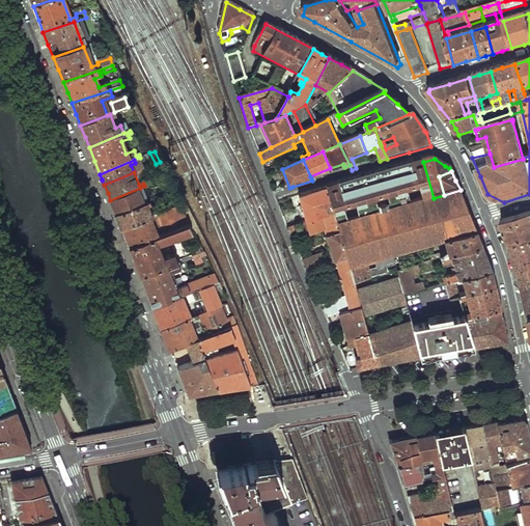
[(146,204),(149,203),(148,200),(145,201),(140,188),(110,200),(114,209),(117,217),(146,204)]
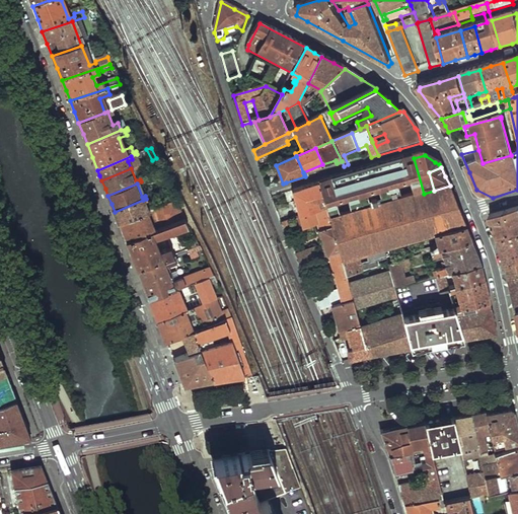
[(319,186),(292,194),(300,219),(326,211),(319,186)]
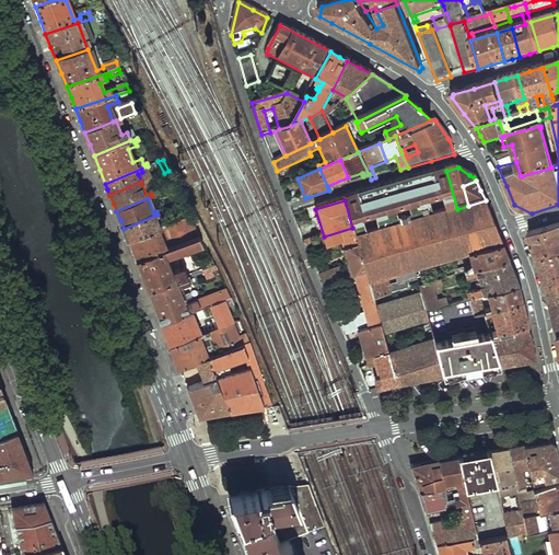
[(457,209),(356,239),(358,245),(367,274),(370,285),(385,280),(468,256),(503,246),(495,223),(486,200),(468,206),(457,209)]
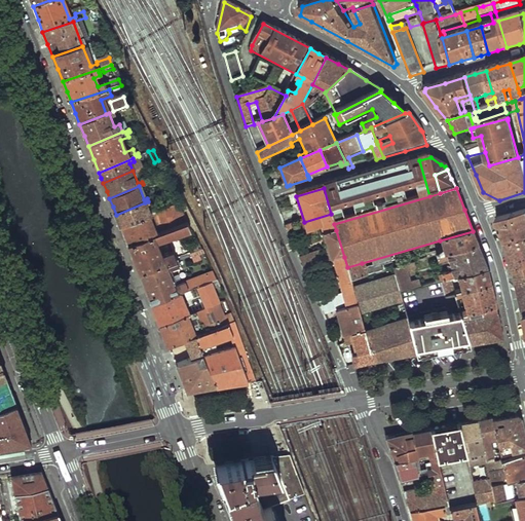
[(121,228),(151,218),(145,202),(116,215),(118,222),(121,228)]
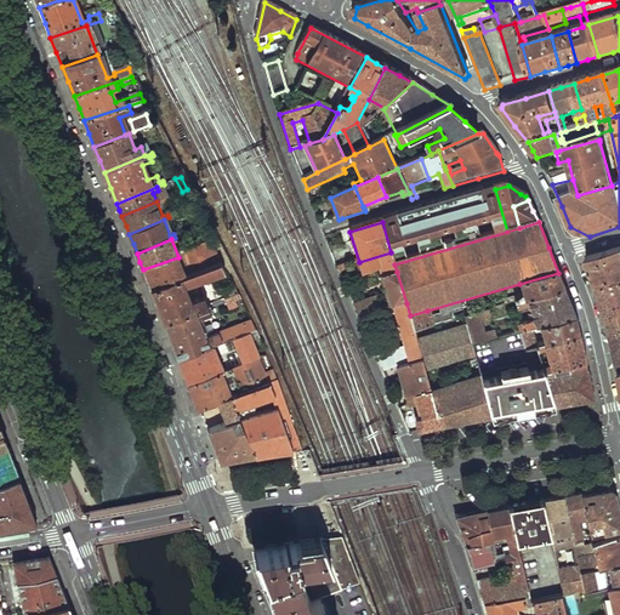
[(178,257),(187,279),(223,265),(214,243),(178,257)]
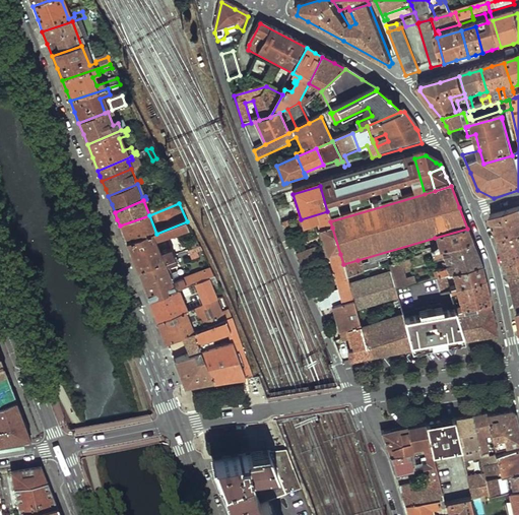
[(496,232),(500,243),(518,237),(518,210),(491,219),(496,232)]
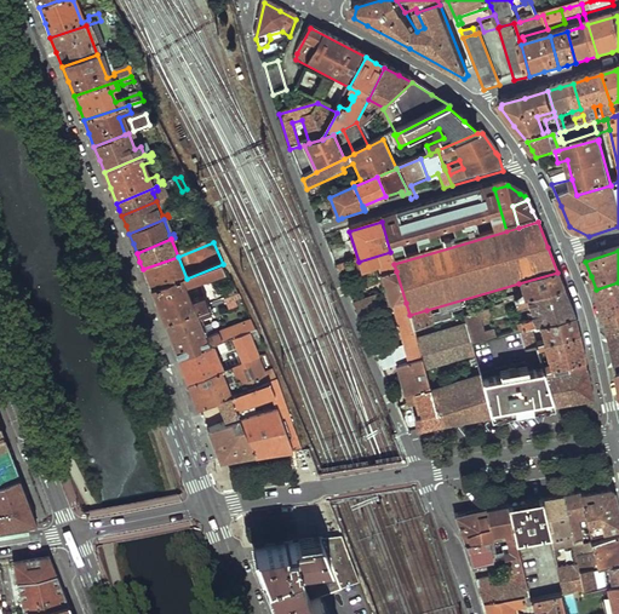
[(359,262),(337,268),(338,273),(353,268),(357,264),(361,275),(380,269),(383,276),(396,271),(394,264),(390,252),(359,262)]
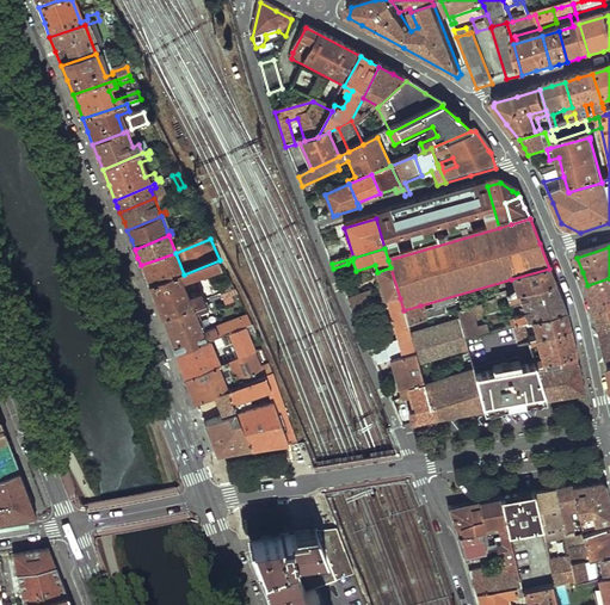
[(149,288),(184,275),(176,253),(141,265),(149,288)]
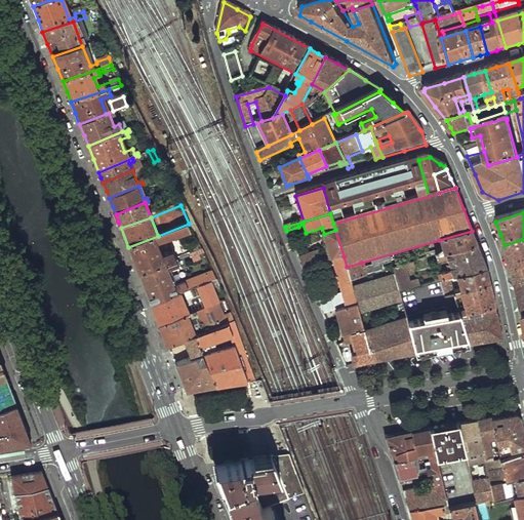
[(192,230),(189,224),(158,236),(128,247),(134,262),(139,275),(174,263),(183,258),(179,251),(163,257),(158,244),(192,231),(192,230)]
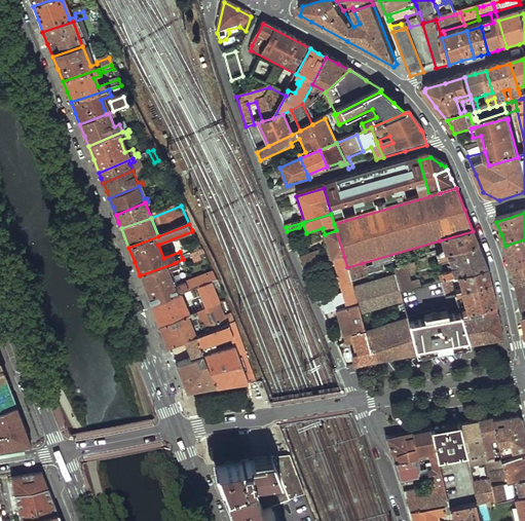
[(325,234),(308,239),(309,242),(326,237),(331,255),(327,256),(326,253),(323,254),(323,253),(300,259),(304,268),(333,260),(344,257),(336,230),(325,234)]
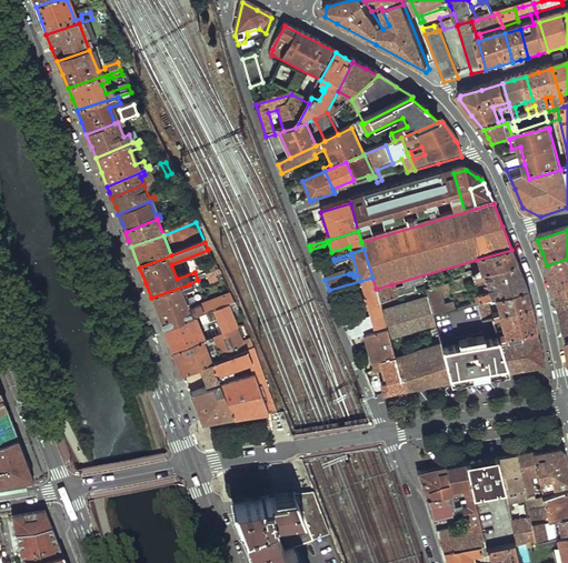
[(511,250),(476,260),(479,270),(474,273),(468,275),(469,280),(471,279),(518,267),(515,258),(511,250)]
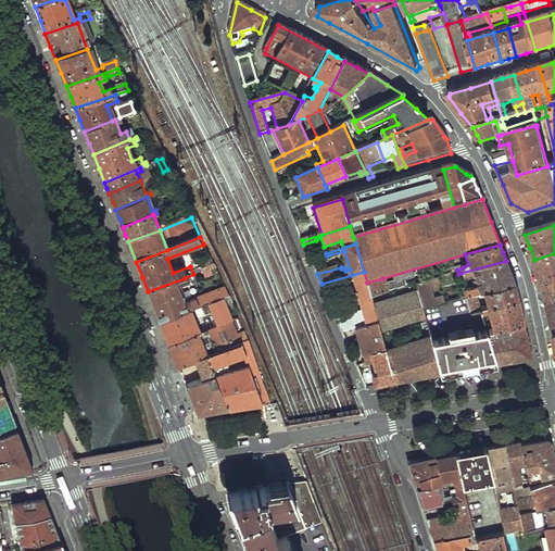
[(539,274),(543,287),(554,283),(554,253),(534,260),(539,274)]
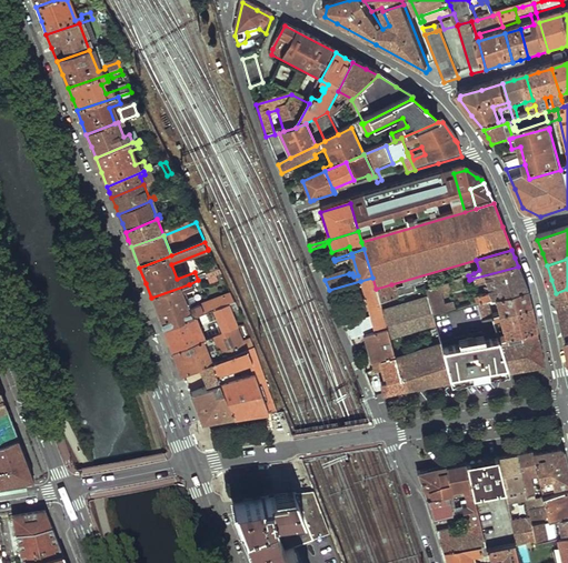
[(518,267),(471,279),(474,287),(485,283),(488,295),(474,300),(476,308),(477,307),(488,303),(495,301),(528,292),(522,280),(518,267)]
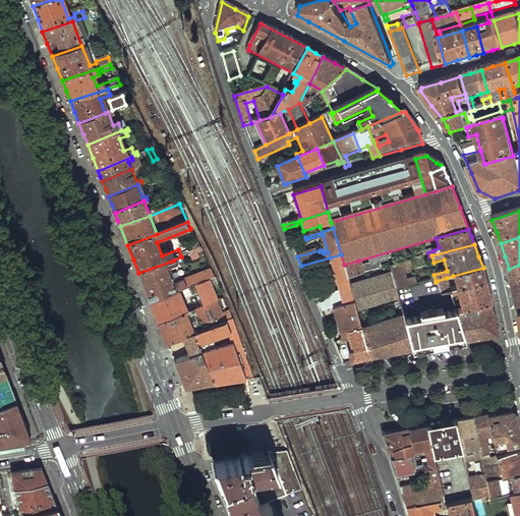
[(200,249),(189,253),(191,259),(203,254),(200,249)]
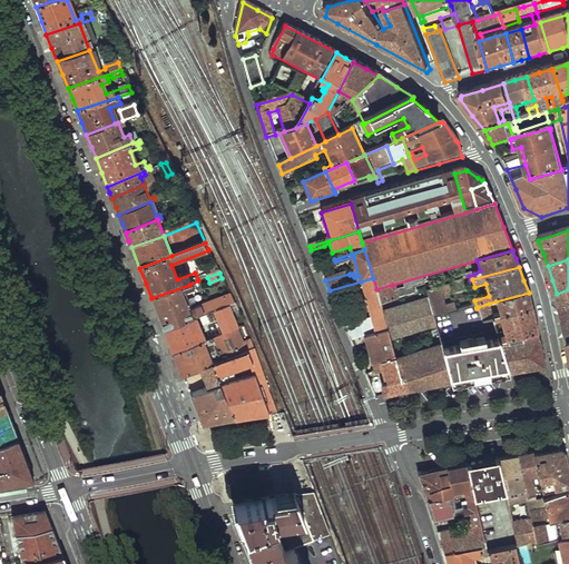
[(373,278),(361,282),(375,335),(389,332),(384,316),(382,312),(381,306),(376,289),(373,278)]
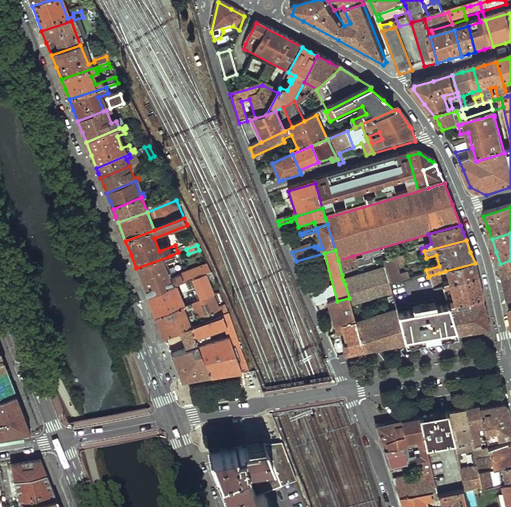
[(148,298),(173,289),(165,266),(172,263),(170,256),(136,268),(142,284),(148,298)]
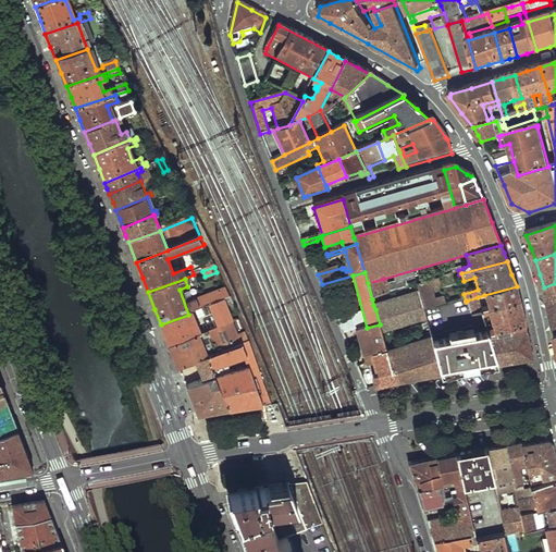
[(372,299),(409,290),(408,286),(403,287),(403,285),(395,286),(394,284),(386,286),(383,279),(368,283),(372,299)]
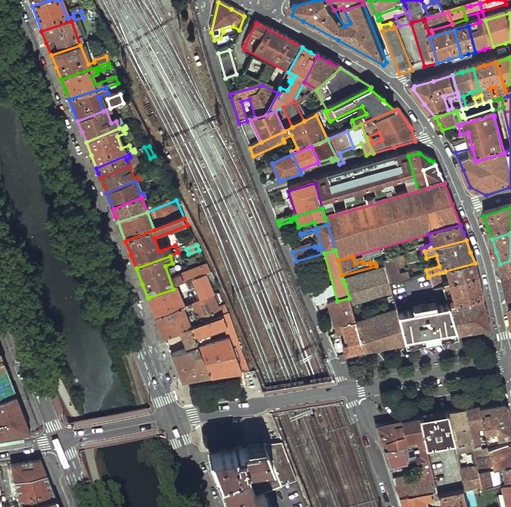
[(390,287),(411,281),(410,279),(408,280),(407,276),(400,279),(396,267),(405,264),(403,258),(396,260),(383,263),(385,267),(386,273),(390,287)]
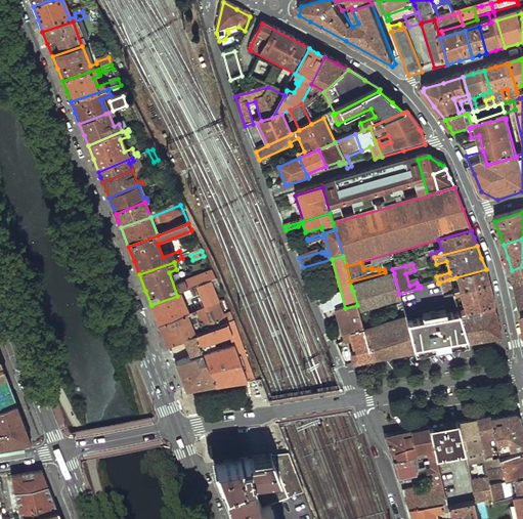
[(522,266),(512,270),(518,295),(522,313),(522,266)]
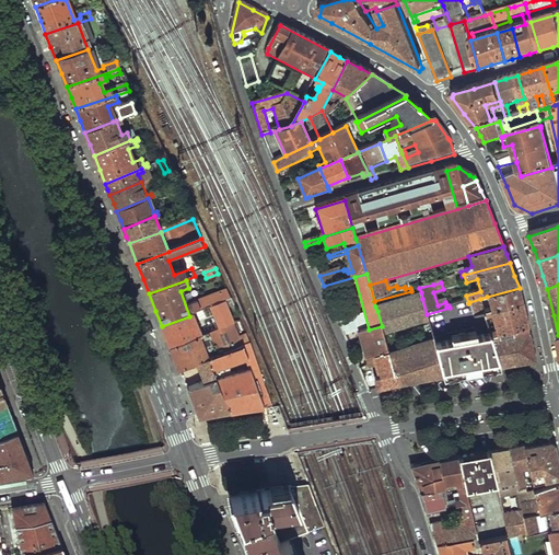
[(374,301),(375,307),(421,292),(419,288),(411,291),(374,301)]
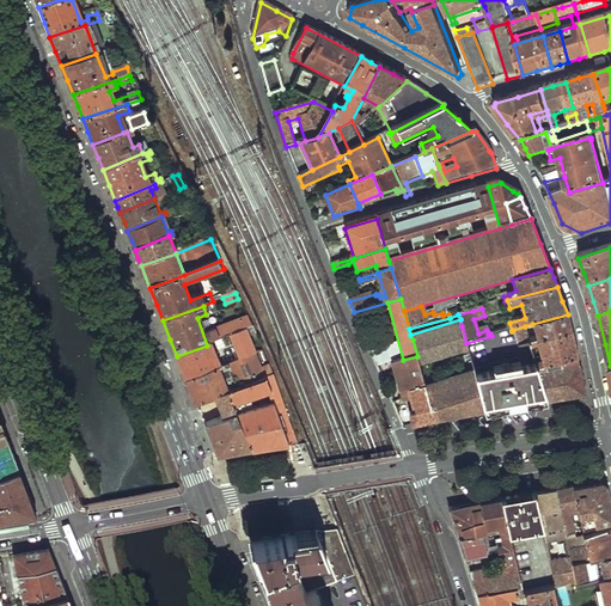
[(532,324),(537,342),(572,332),(570,324),(568,314),(532,324)]
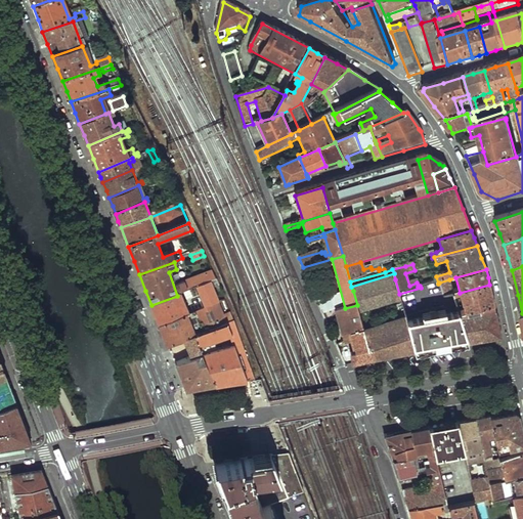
[(216,280),(213,273),(185,285),(186,289),(182,291),(183,293),(211,283),(216,280)]
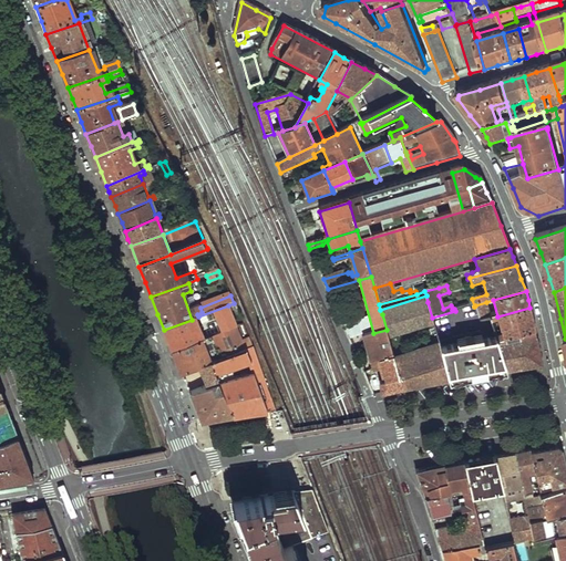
[(432,318),(428,302),(382,314),(387,330),(390,340),(434,328),(432,318)]
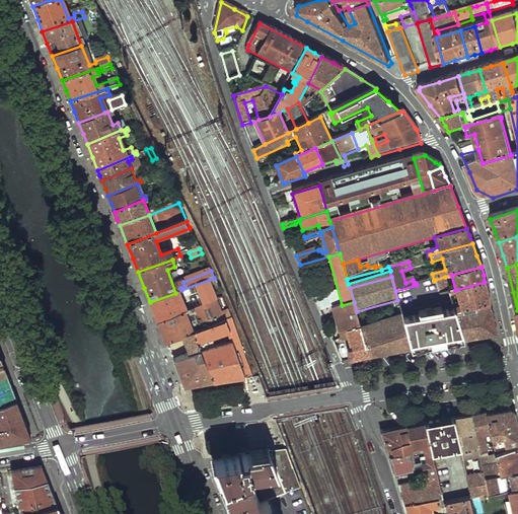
[(439,294),(447,292),(444,283),(447,282),(445,277),(435,280),(439,294)]
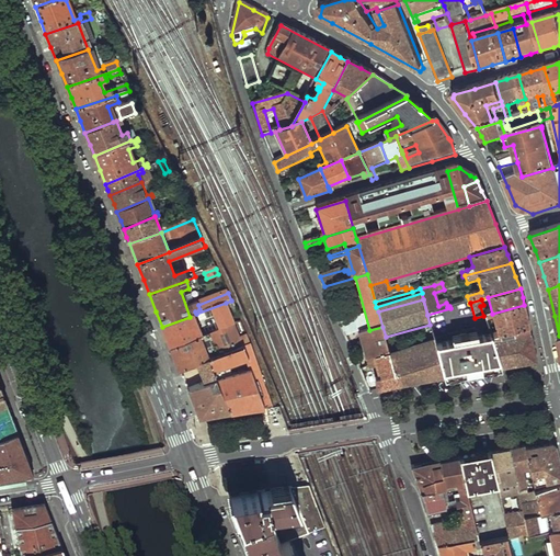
[(172,350),(235,327),(226,303),(196,314),(190,317),(162,327),(168,339),(172,350)]
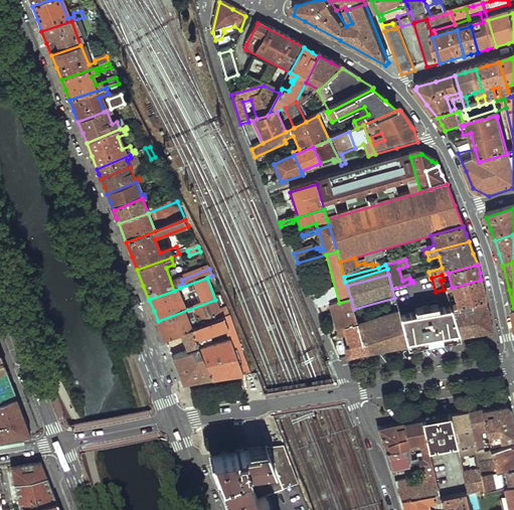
[(446,290),(448,295),(454,293),(458,305),(452,307),(453,310),(453,311),(487,303),(484,292),(481,280),(452,288),(446,290)]
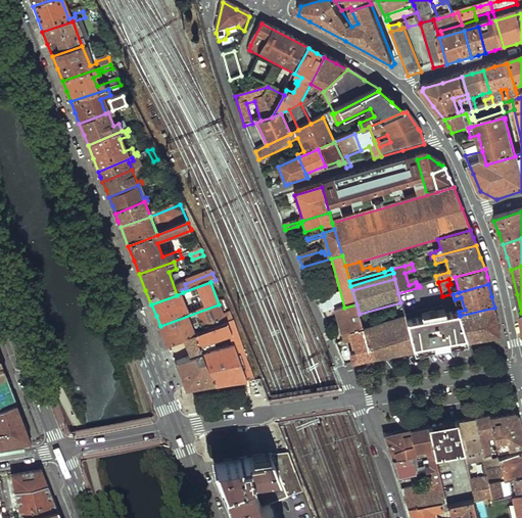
[(196,337),(227,325),(219,304),(160,326),(164,338),(169,347),(186,341),(196,337)]
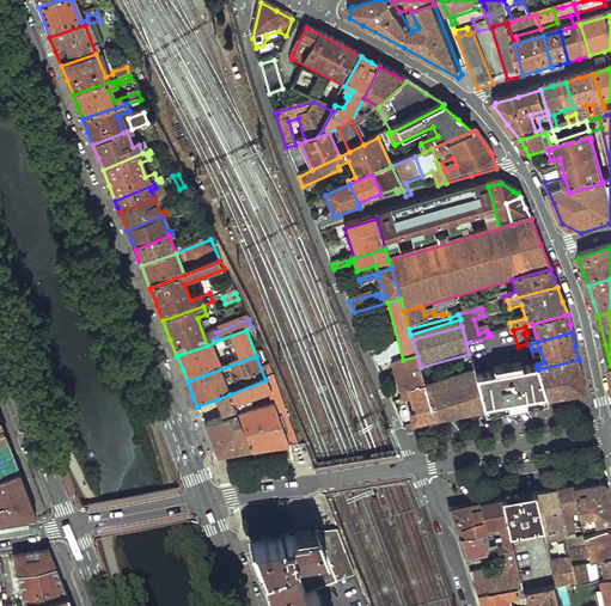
[(403,360),(390,362),(398,392),(426,386),(421,369),(421,367),(417,356),(403,360)]
